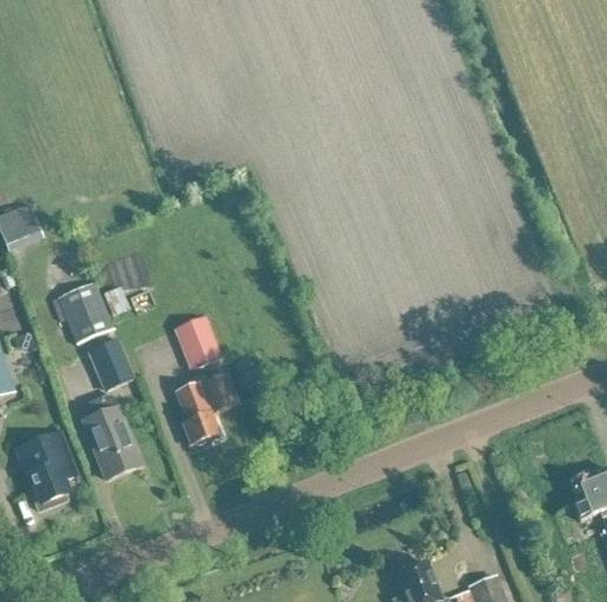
[(30,203),(21,208),(0,216),(0,228),(10,252),(45,236),(30,203)]
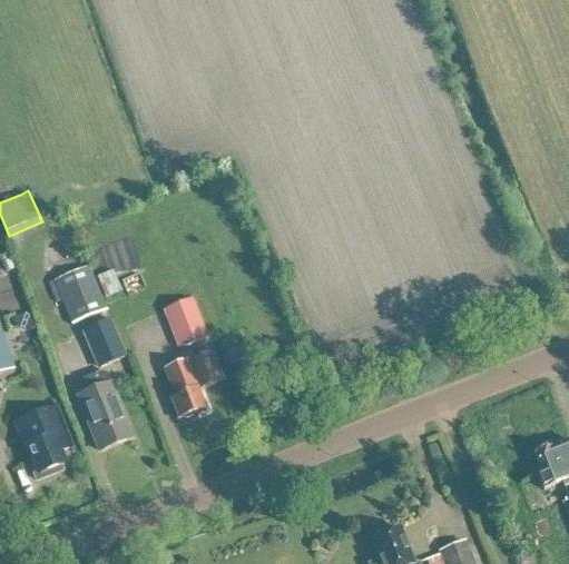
[(15,266),(8,250),(1,254),(7,269),(15,266)]
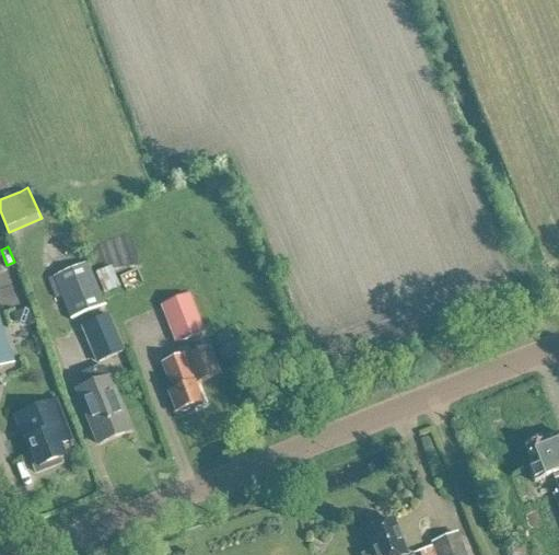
[(54,275),(71,318),(105,304),(88,261),(54,275)]
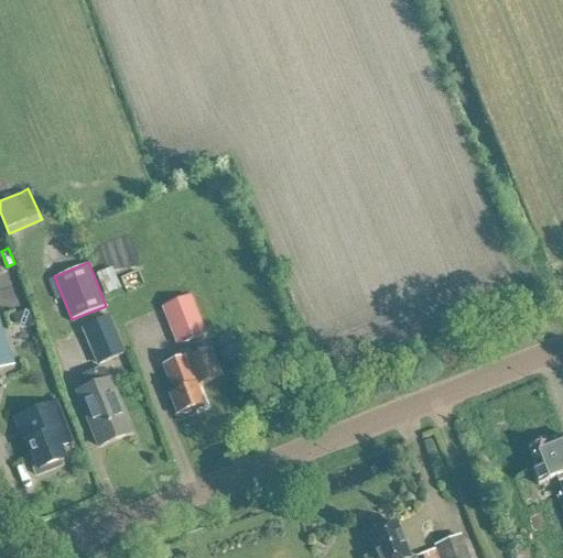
[(123,285),(118,272),(115,264),(111,265),(97,271),(106,292),(123,285)]
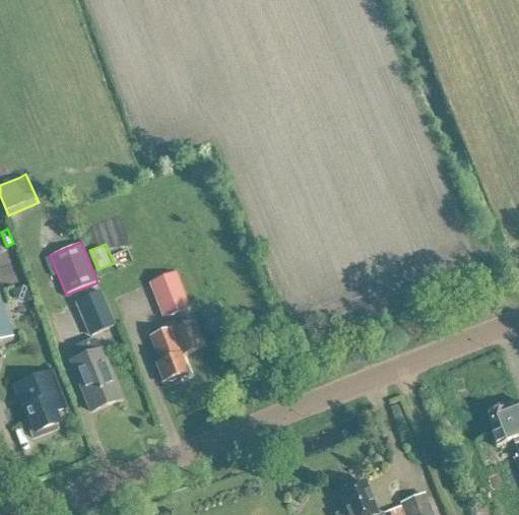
[(114,263),(128,257),(123,245),(109,251),(114,263)]
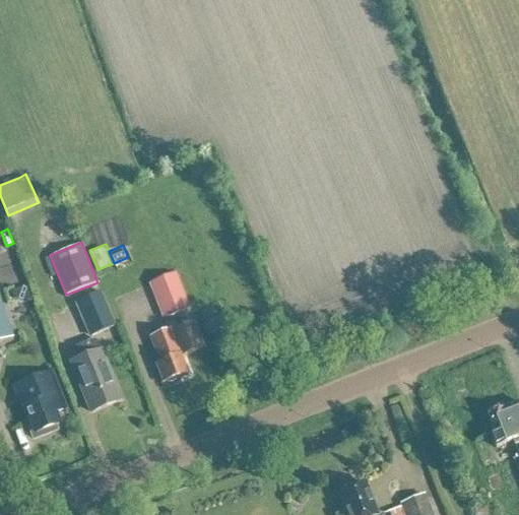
[(166,315),(188,306),(175,271),(151,281),(166,315)]
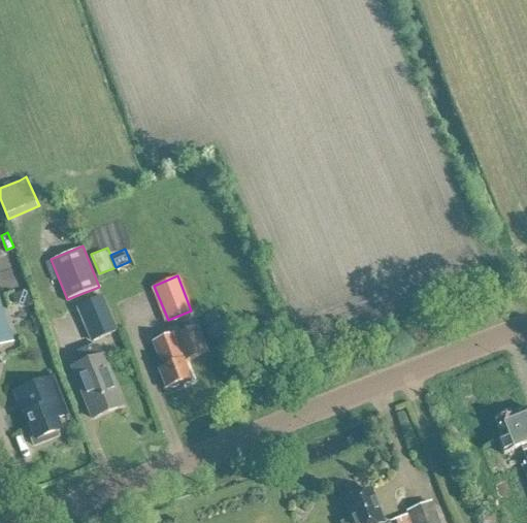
[(24,288),(11,293),(14,300),(28,304),(34,302),(29,290),(24,288)]
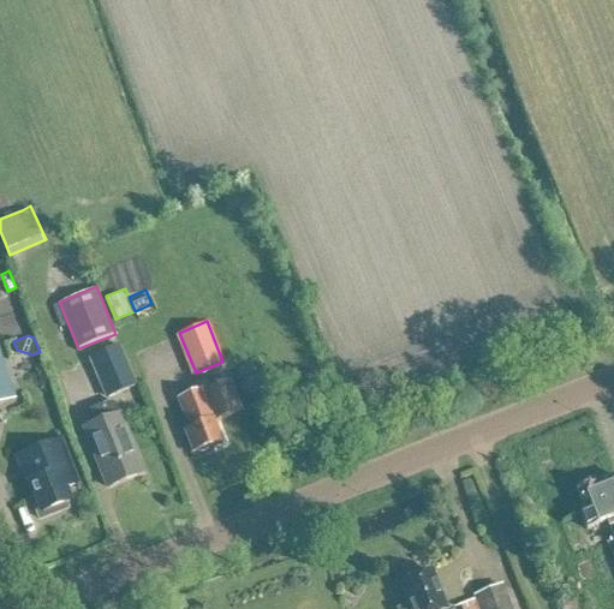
[(120,342),(94,353),(111,394),(137,383),(120,342)]
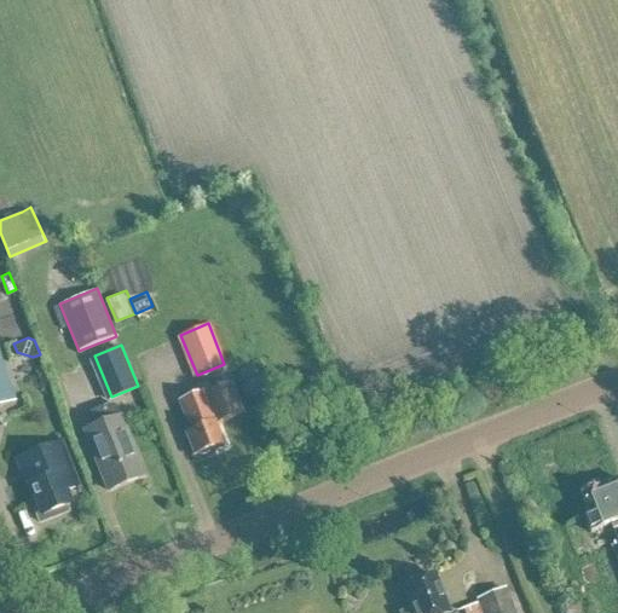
[(0,404),(5,403),(3,397),(16,392),(5,364),(0,350),(0,404)]
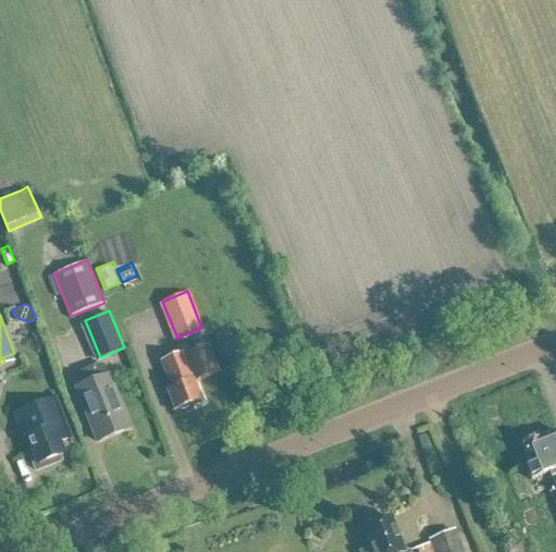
[(194,379),(219,369),(208,344),(184,354),(183,352),(161,360),(172,387),(169,389),(176,408),(201,397),(194,379)]
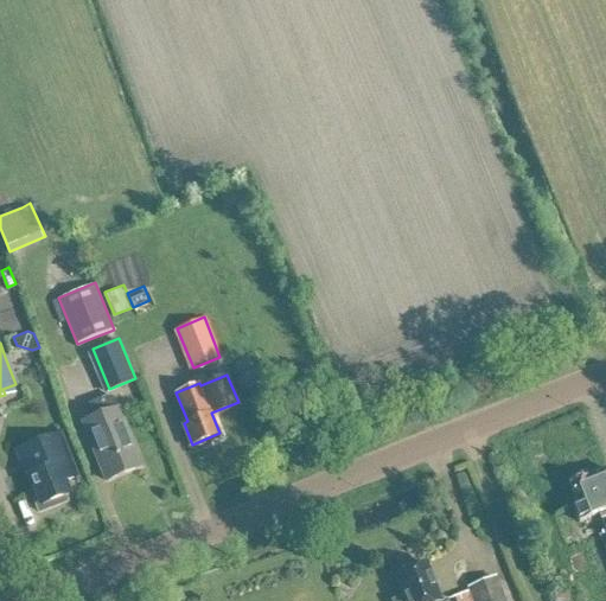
[(141,465),(117,407),(112,392),(94,400),(100,414),(84,420),(107,478),(141,465)]
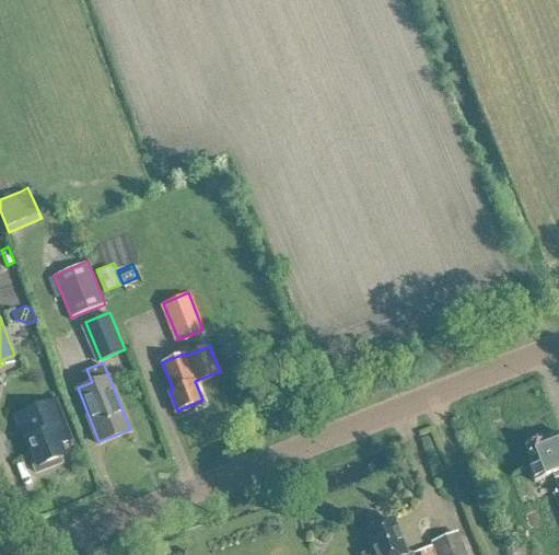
[(53,394),(54,399),(27,408),(37,432),(27,436),(34,451),(31,453),(37,470),(56,463),(54,459),(63,455),(59,443),(70,439),(71,443),(73,442),(54,393),(53,394)]
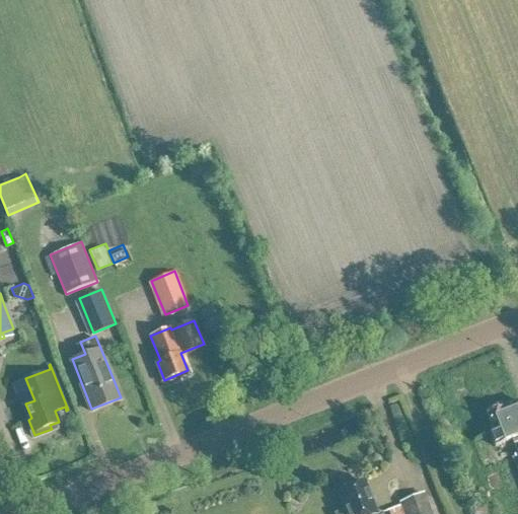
[(517,398),(503,406),(503,405),(498,404),(490,407),(487,411),(493,426),(491,431),(496,444),(512,438),(514,442),(515,442),(517,449),(517,454),(514,455),(517,464),(517,398)]
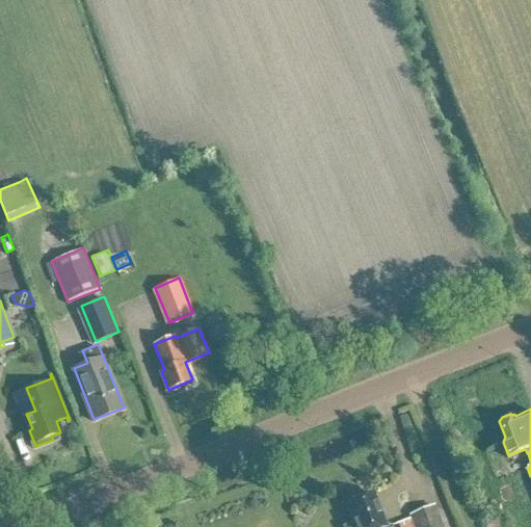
[(387,525),(373,492),(360,497),(360,496),(350,499),(350,501),(347,502),(354,521),(344,525),(345,526),(394,526),(393,523),(387,525)]
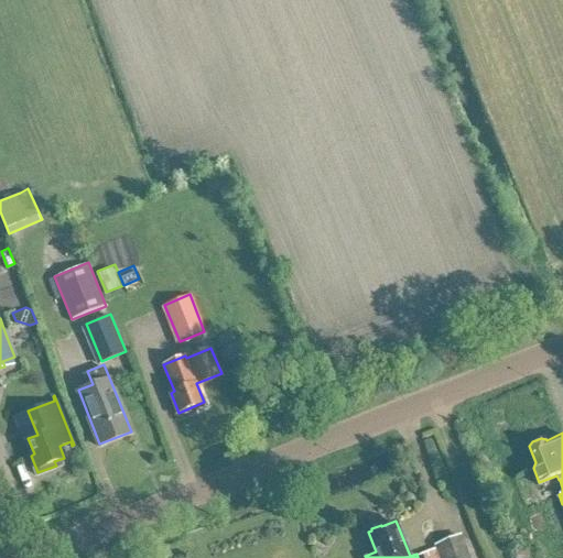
[(469,557),(461,534),(436,544),(436,546),(441,557),(469,557)]
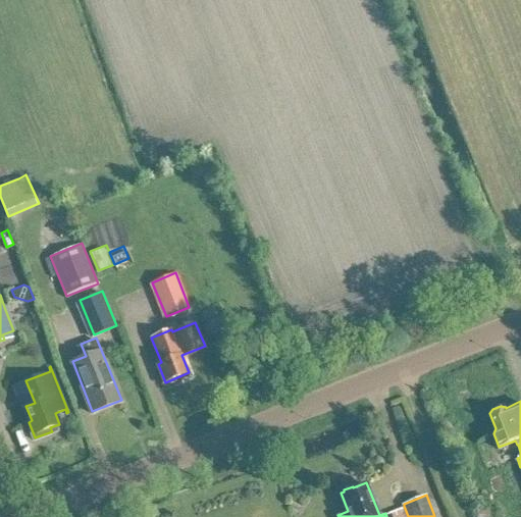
[(408,516),(404,506),(392,511),(394,516),(408,516)]
